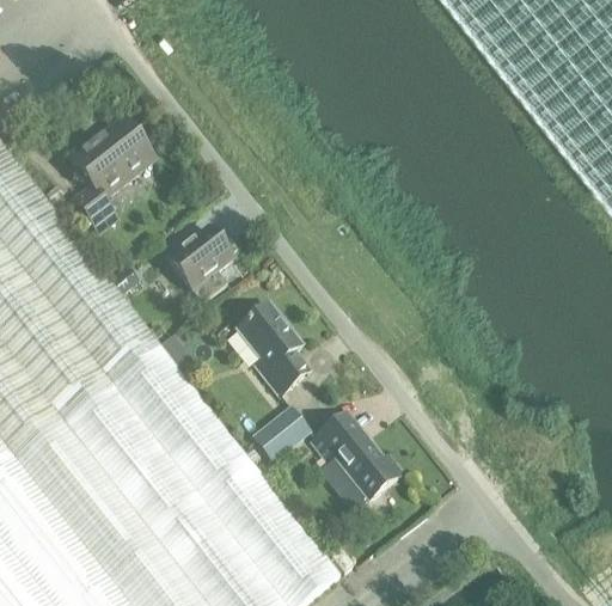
[(458,0),(611,194),(611,0),(458,0)]
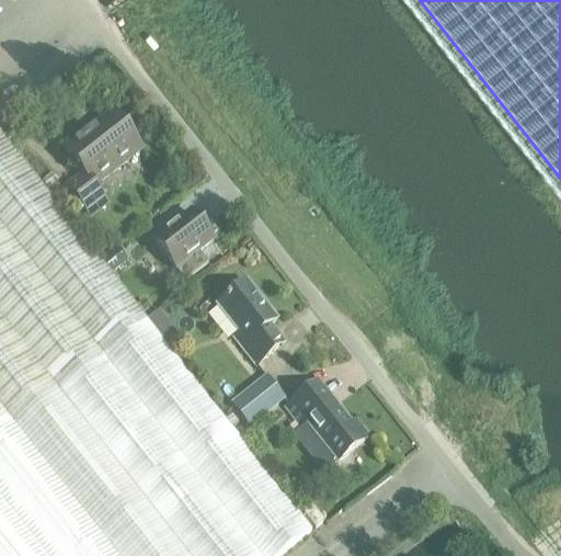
[(142,146),(114,110),(83,134),(81,131),(64,145),(84,171),(68,184),(90,213),(107,199),(95,182),(142,146)]
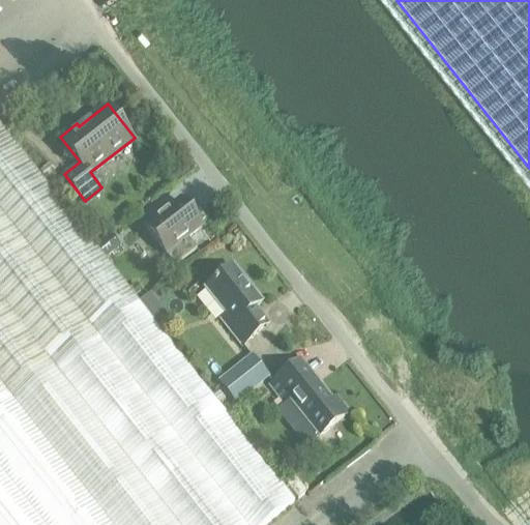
[(0,406),(140,298),(0,119),(0,406)]
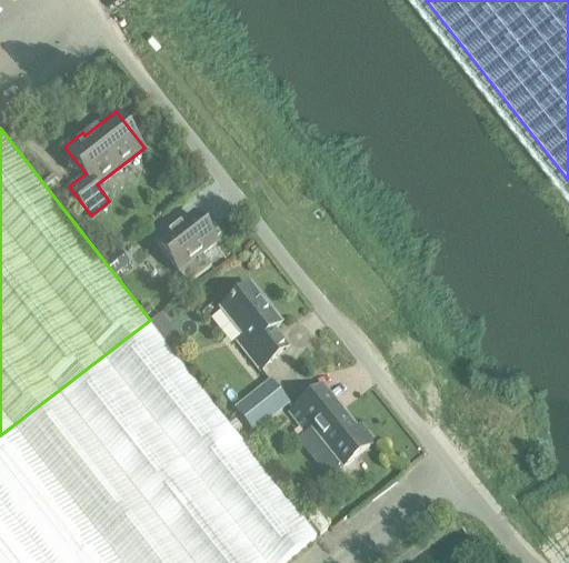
[(202,251),(217,240),(195,211),(157,241),(189,281),(212,263),(202,251)]
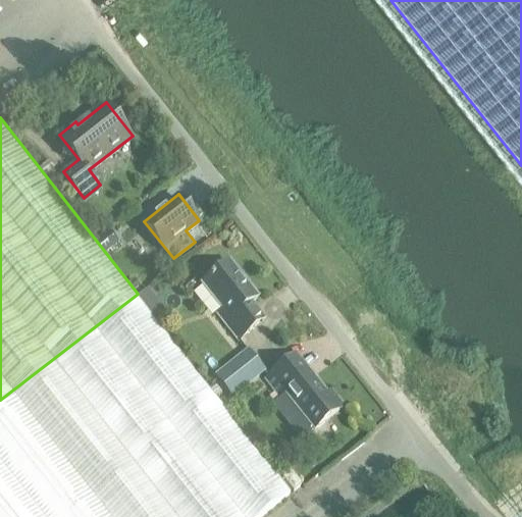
[(113,230),(98,242),(104,249),(119,238),(113,230)]
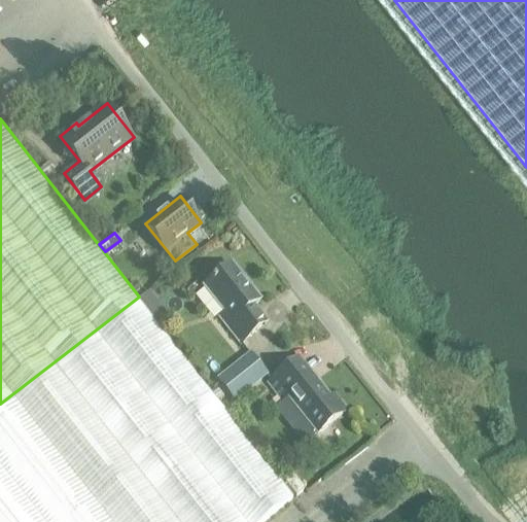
[(204,283),(215,299),(224,310),(219,313),(241,340),(266,319),(252,303),(259,297),(231,262),(204,283)]
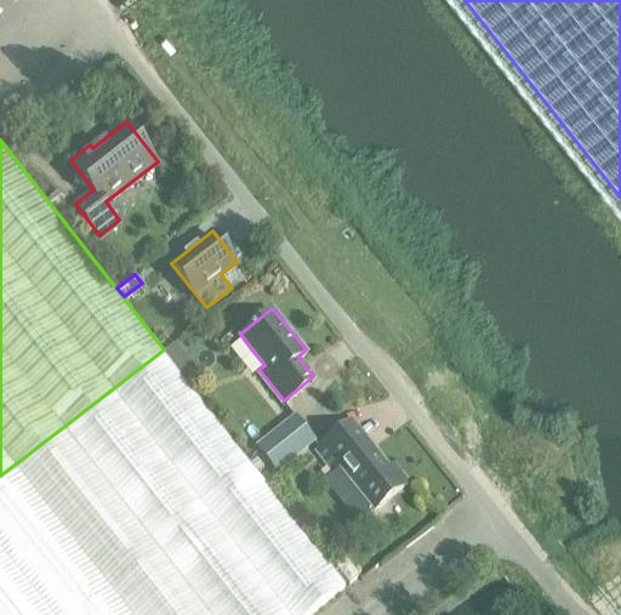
[(177,339),(164,349),(187,380),(201,368),(177,339)]
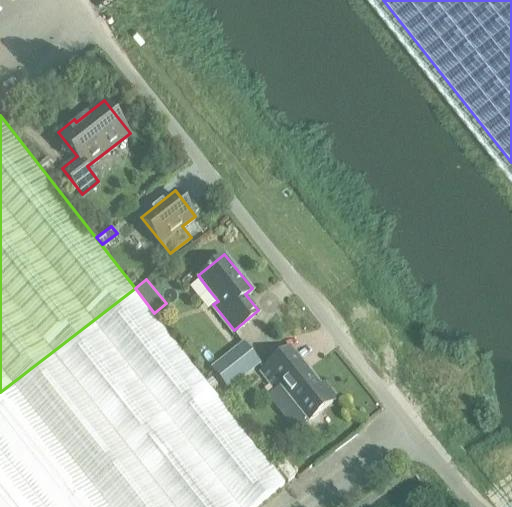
[(0,506),(250,506),(285,480),(154,313),(135,288),(0,392),(0,506)]
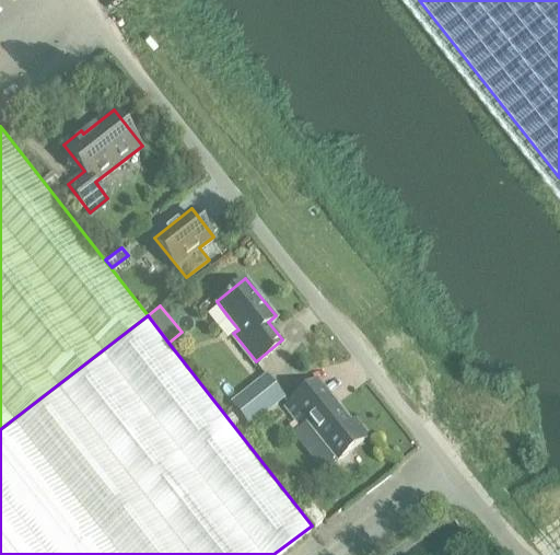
[(266,369),(230,397),(249,421),(286,393),(266,369)]
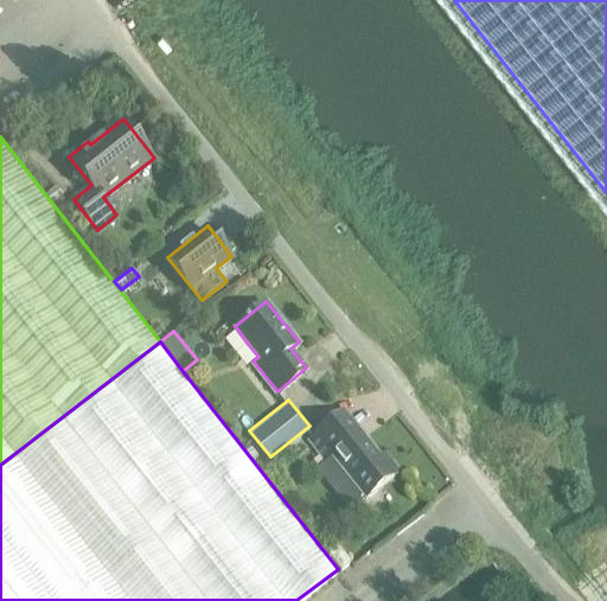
[(379,455),(358,428),(343,409),(308,436),(325,456),(331,452),(365,496),(400,468),(385,451),(379,455)]
